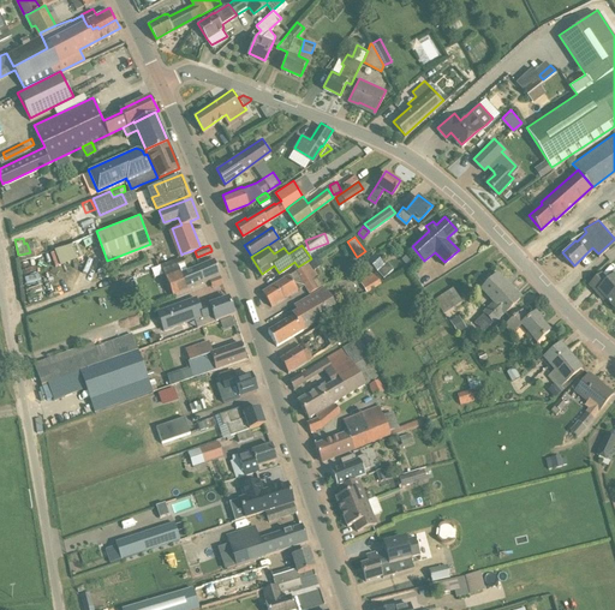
[(368,259),(377,270),(384,262),(375,252),(368,259)]
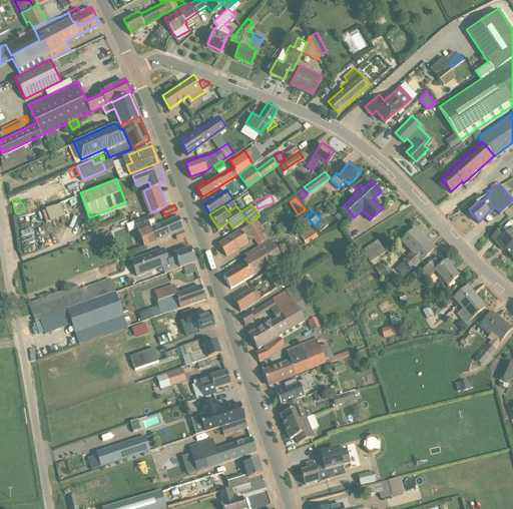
[(183,228),(178,215),(150,226),(147,218),(154,216),(152,211),(151,212),(133,219),(144,244),(183,228)]
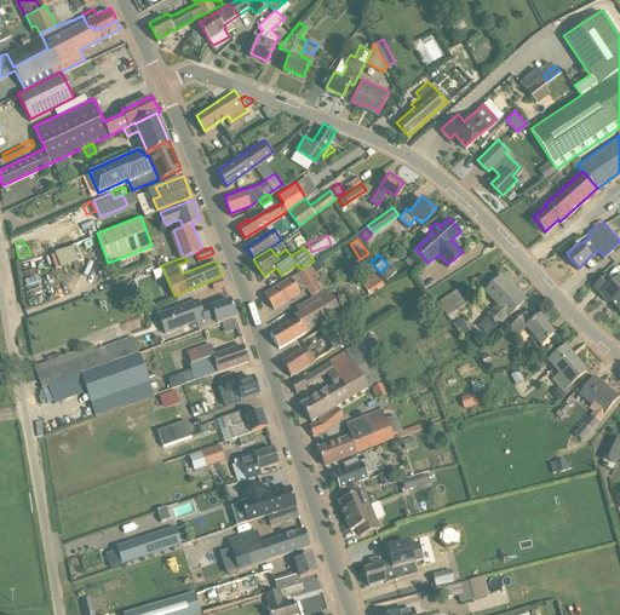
[(327,285),(317,269),(313,262),(300,269),(264,292),(274,306),(299,291),(300,291),(300,289),(308,286),(313,293),(327,285)]
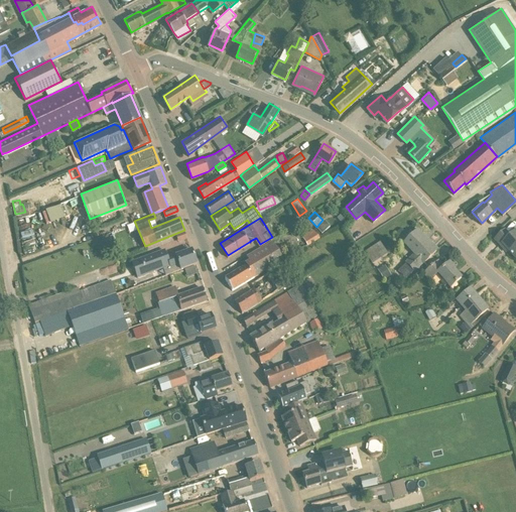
[(314,227),(313,227),(310,229),(302,234),(307,243),(320,236),(314,227)]
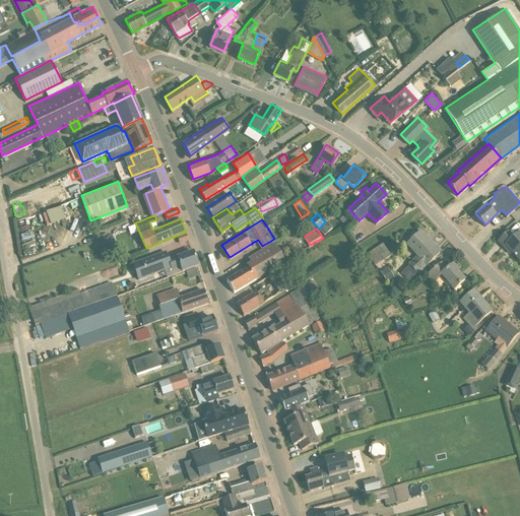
[(519,230),(514,236),(508,230),(499,239),(507,248),(509,247),(518,256),(517,257),(519,260),(519,230)]
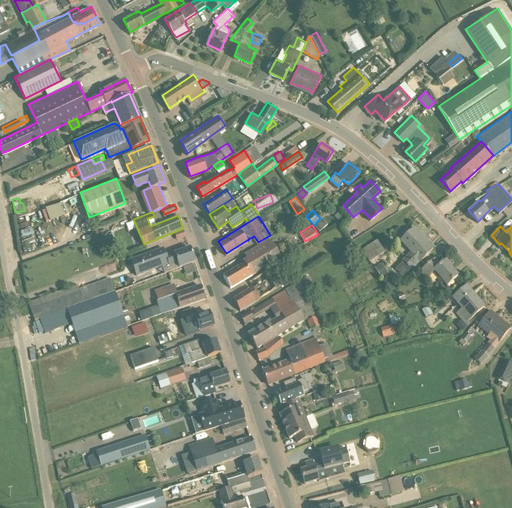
[(424,236),(422,238),(412,228),(401,238),(412,250),(395,267),(402,274),(419,257),(420,258),(433,246),(424,236)]
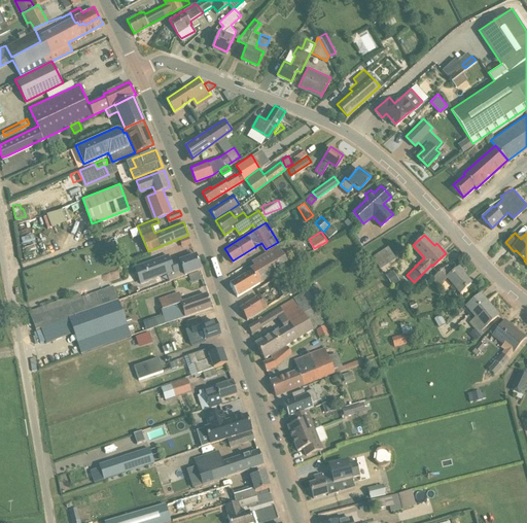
[(289,263),(278,244),(255,258),(252,260),(256,266),(230,282),(237,294),(289,263)]
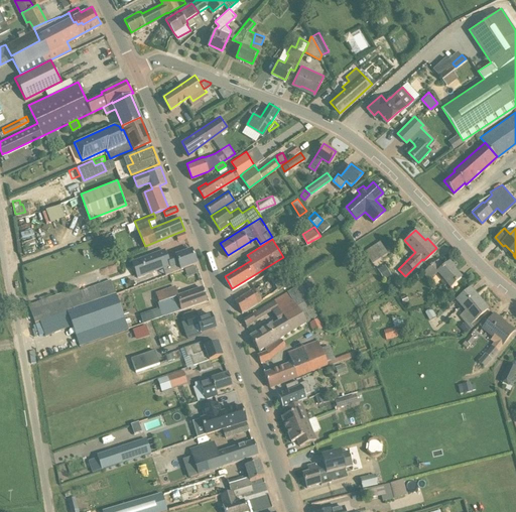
[(380,239),(365,249),(373,261),(388,251),(380,239)]
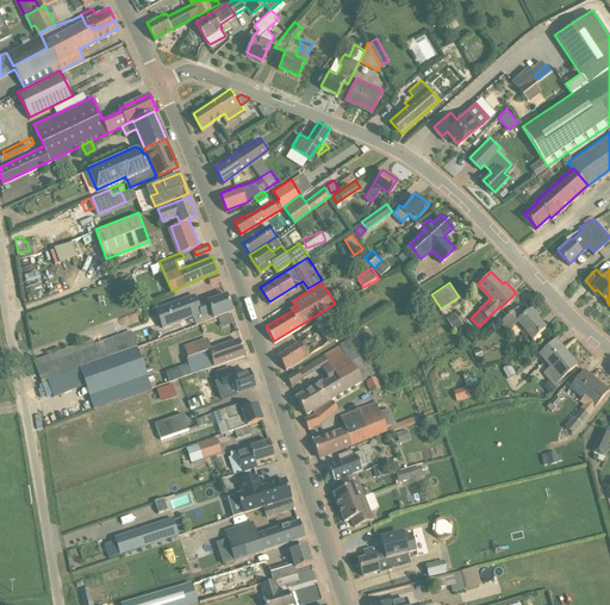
[(193,315),(195,323),(222,313),(232,310),(226,292),(207,299),(207,300),(201,301),(198,293),(194,294),(200,311),(194,313),(193,315)]
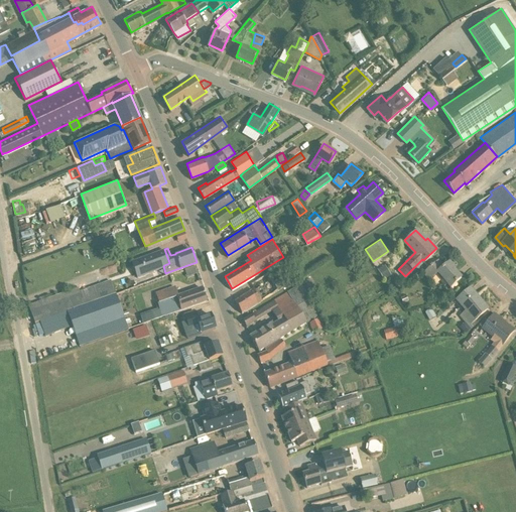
[(164,248),(132,260),(137,275),(163,266),(164,265),(169,263),(164,249),(164,248)]
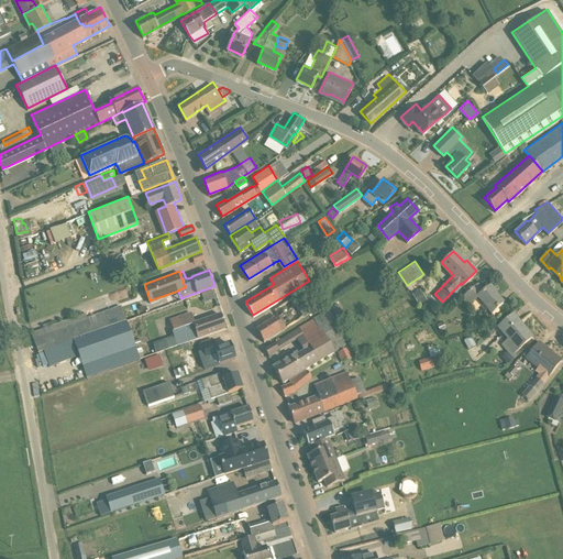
[(494,293),(496,292),(490,284),(484,289),(477,282),(462,296),(470,304),(475,298),(481,304),(483,303),(492,313),(503,303),(494,293)]
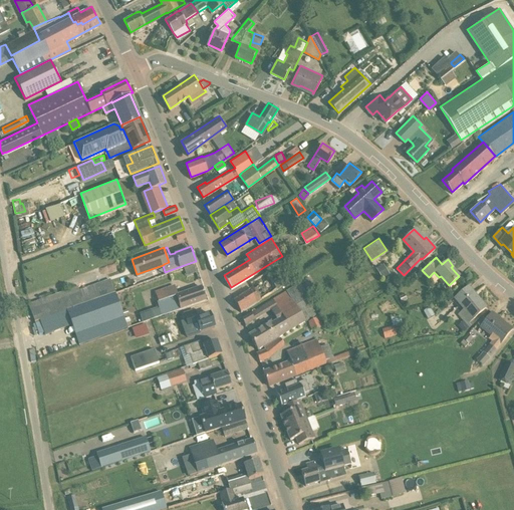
[(390,271),(384,263),(383,261),(376,266),(377,268),(382,276),(390,271)]
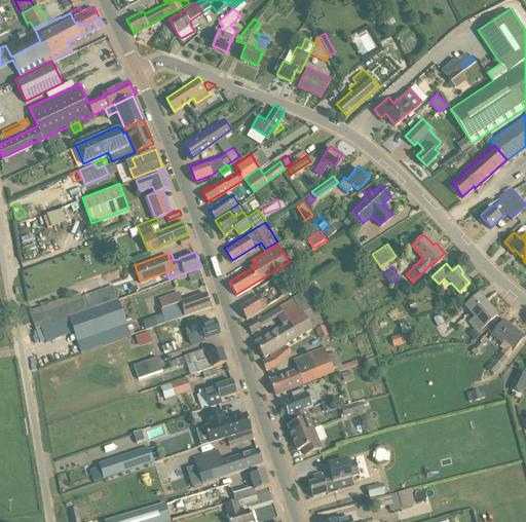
[(113,284),(81,295),(80,292),(29,309),(36,328),(42,325),(46,337),(73,328),(77,339),(116,325),(120,336),(130,333),(113,284)]
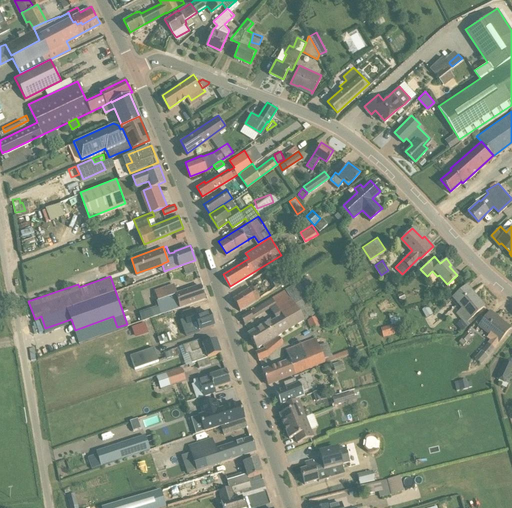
[(299,279),(271,297),(281,313),(271,319),(249,333),(257,346),(263,342),(279,332),(317,309),(299,279)]
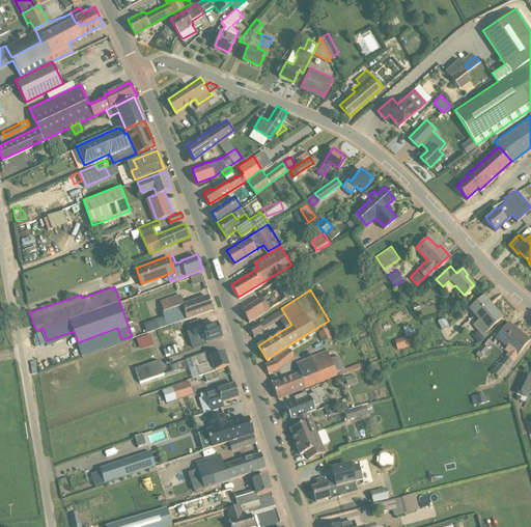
[(213,308),(207,294),(184,302),(179,293),(168,297),(160,300),(167,323),(213,308)]
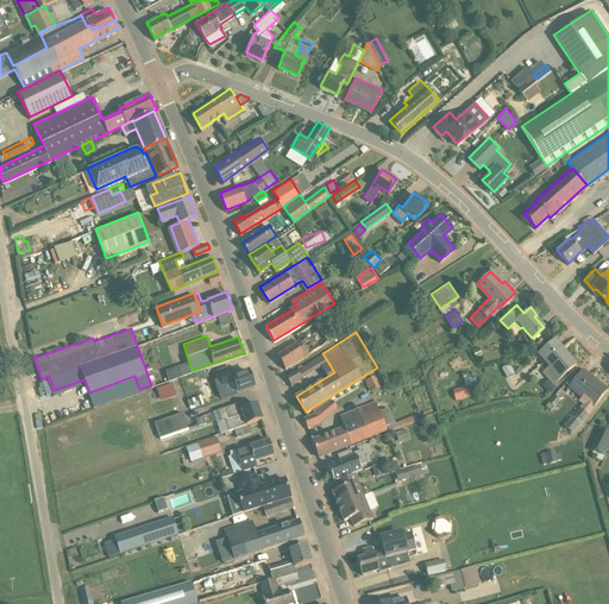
[(286,367),(308,352),(300,339),(277,353),(286,367)]
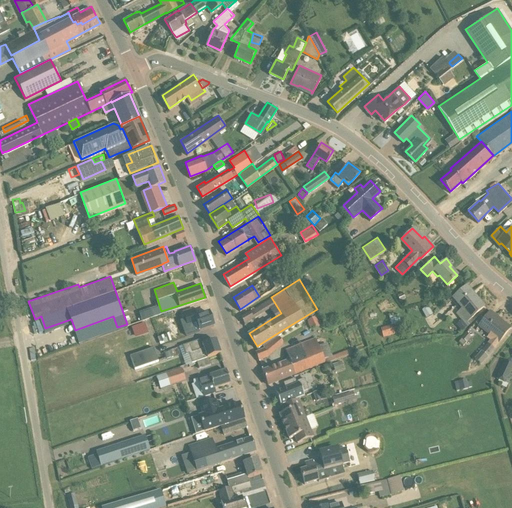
[(474,293),(473,294),(465,285),(453,295),(463,306),(456,311),(467,324),(470,322),(467,319),(470,315),(471,315),(484,304),(474,293)]
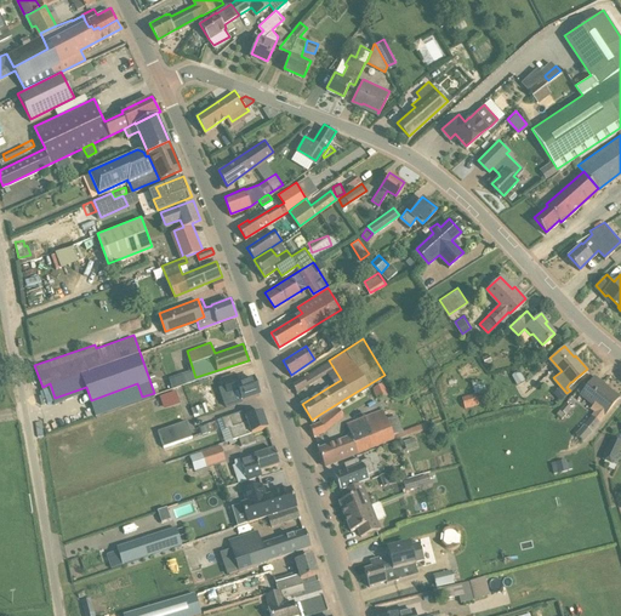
[(512,372),(517,382),(525,378),(520,369),(512,372)]
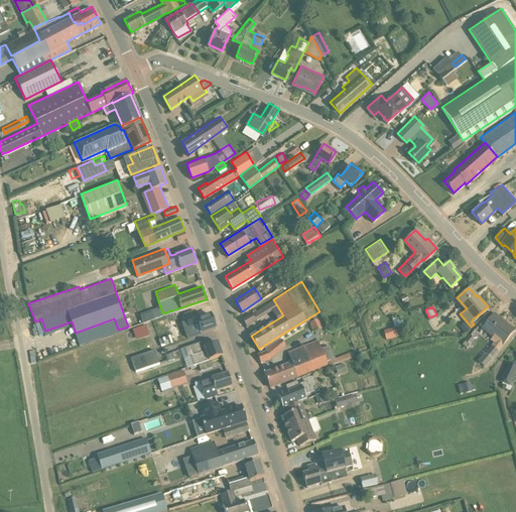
[(195,309),(184,312),(189,325),(198,322),(202,331),(216,326),(211,312),(198,316),(195,309)]
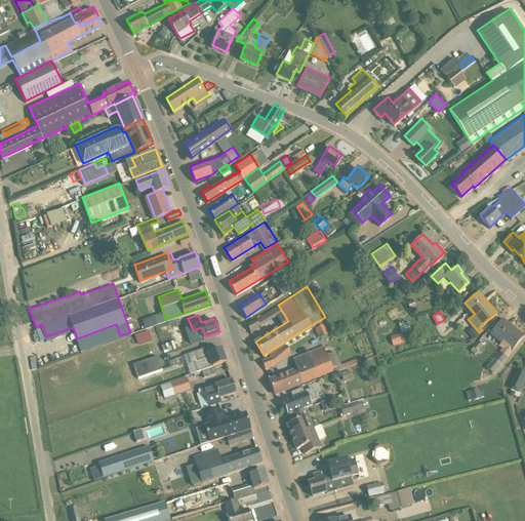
[(152,317),(144,320),(146,326),(154,323),(152,317)]
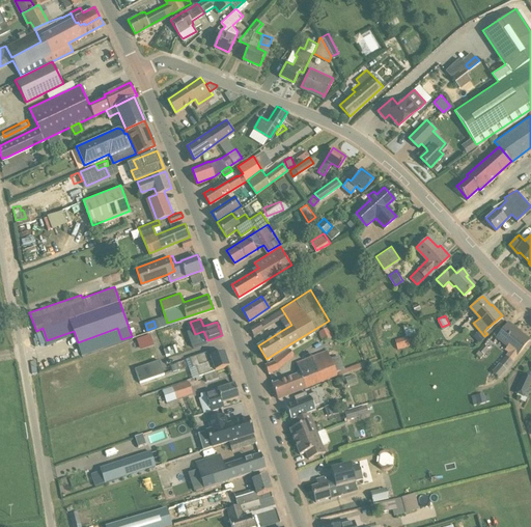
[(250,327),(253,333),(263,327),(259,321),(250,327)]
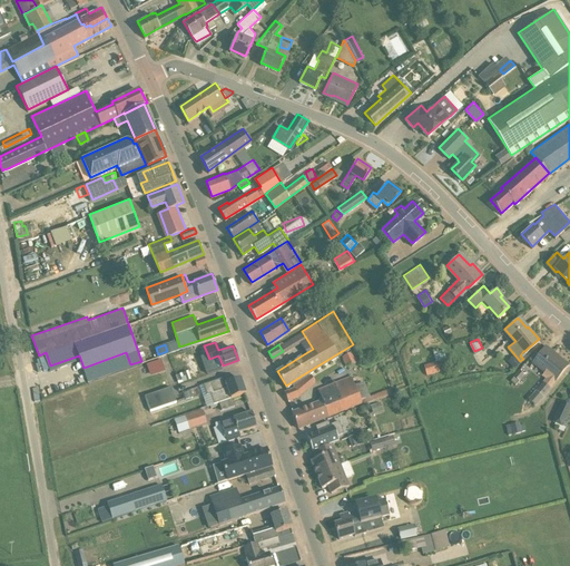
[(568,363),(546,344),(533,360),(544,369),(542,373),(546,376),(536,389),(537,389),(533,392),(539,398),(542,393),(543,394),(551,386),(554,380),(556,378),(568,363)]
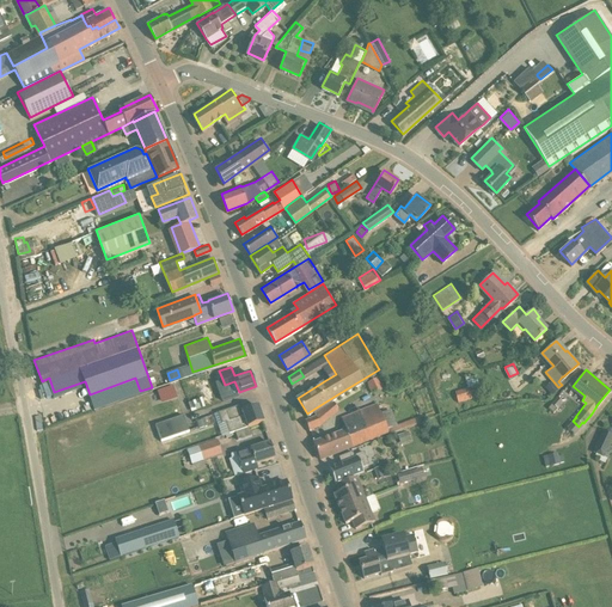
[(378,374),(367,380),(373,390),(383,385),(378,374)]
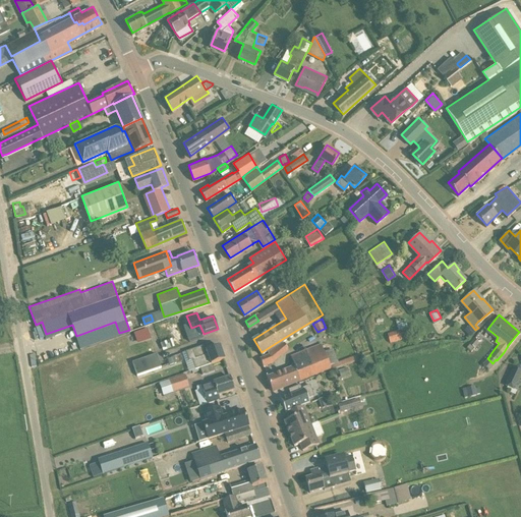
[(469,323),(464,328),(470,335),(475,330),(469,323)]
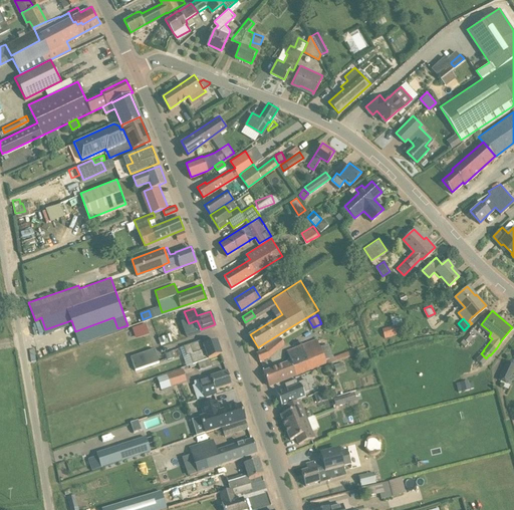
[(136,336),(149,331),(145,320),(132,325),(136,336)]
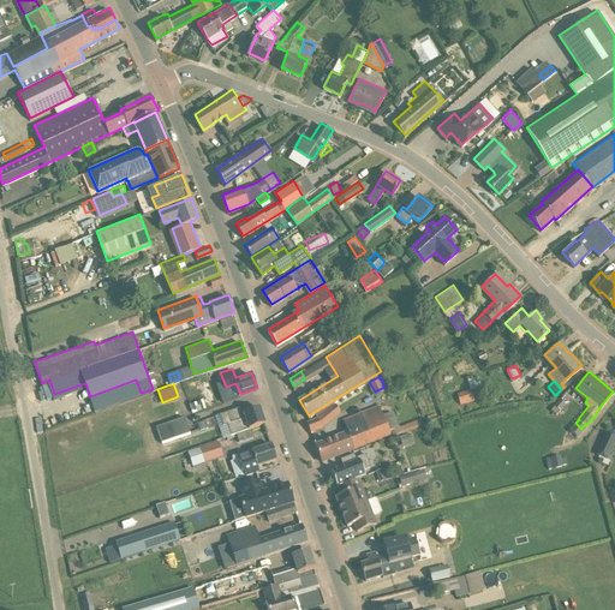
[(473,396),(471,388),(458,392),(460,400),(473,396)]
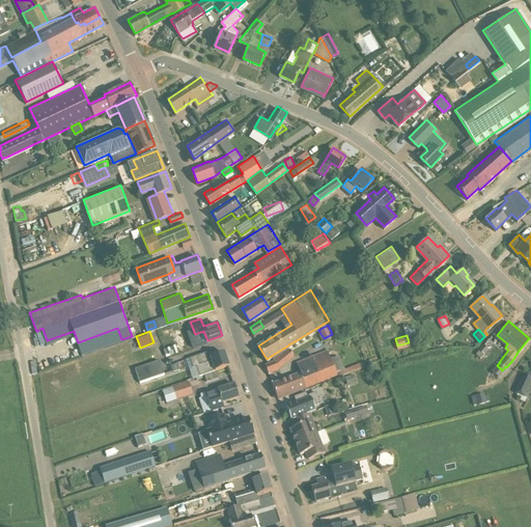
[(488,348),(482,342),(477,348),(484,354),(488,348)]
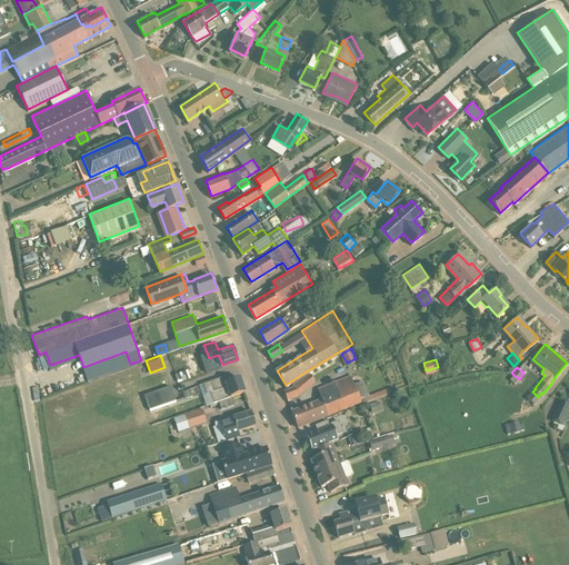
[(360,398),(355,383),(351,374),(318,387),(322,398),(292,410),(298,425),(361,400),(360,398)]
